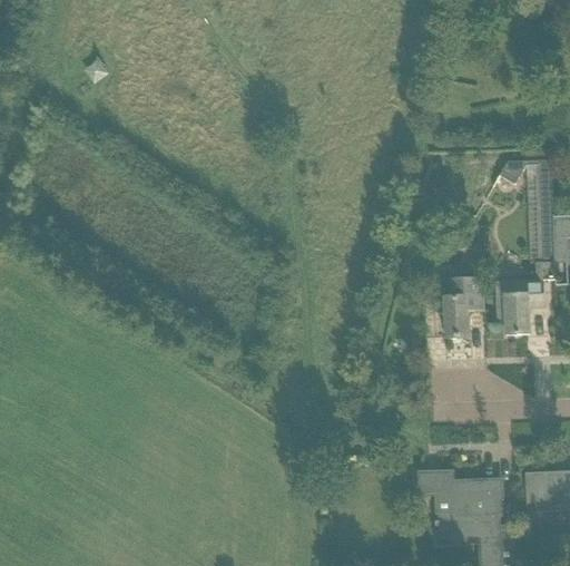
[(550,157),(534,158),(538,262),(553,261),(550,157)]
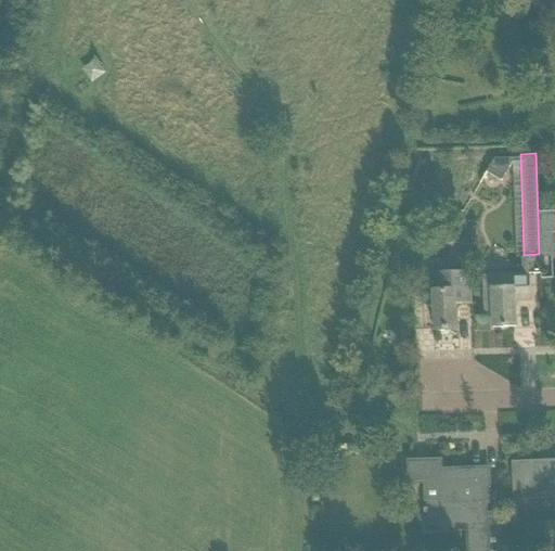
[(487,168),(501,178),(516,154),(494,155),(487,168)]
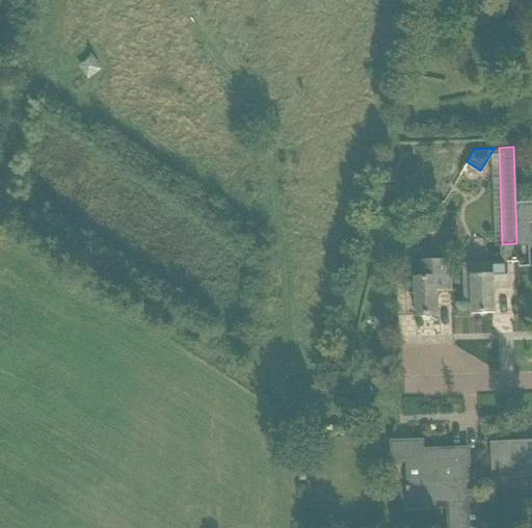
[(531,200),(517,201),(517,221),(519,242),(530,242),(531,265),(531,264),(531,200)]
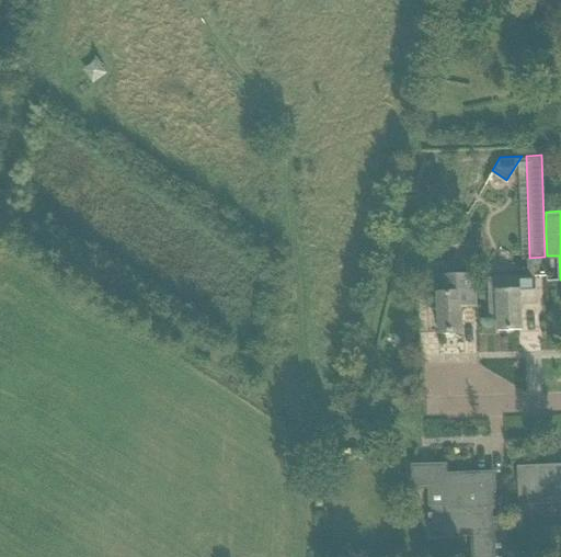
[(489,276),(490,311),(497,311),(499,328),(522,327),(521,302),(536,300),(535,274),(546,274),(545,257),(529,258),(527,258),(528,274),(489,276)]
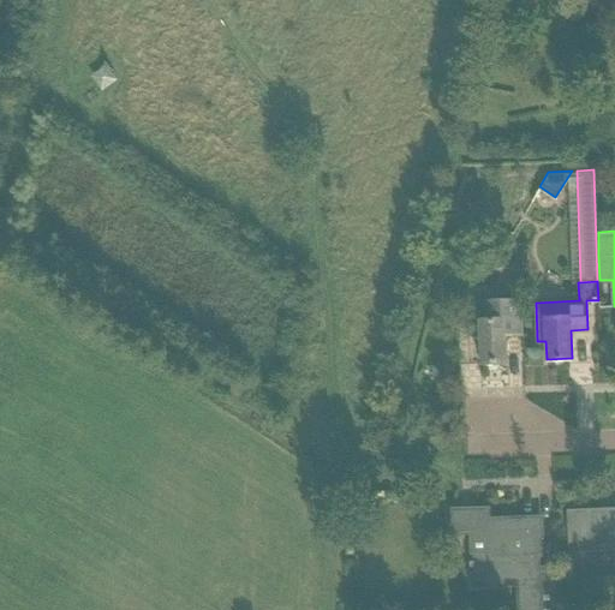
[(523,333),(521,309),(520,309),(520,295),(479,298),(481,320),(479,320),(481,362),(507,360),(506,333),(523,333)]
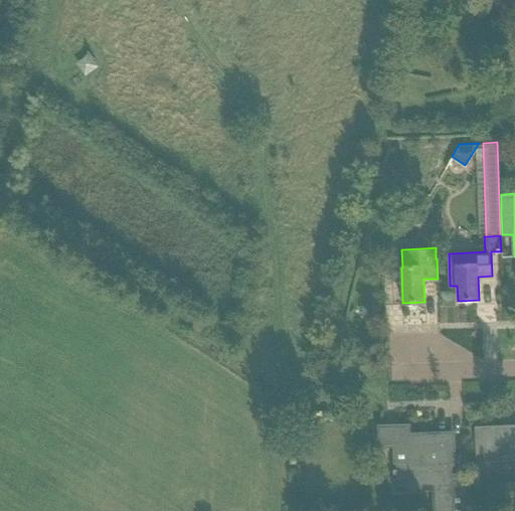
[(452,465),(457,465),(456,449),(454,449),(453,443),(443,443),(443,432),(408,434),(408,424),(379,426),(380,446),(392,445),(393,490),(433,489),(433,510),(467,510),(465,472),(452,473),(452,465)]
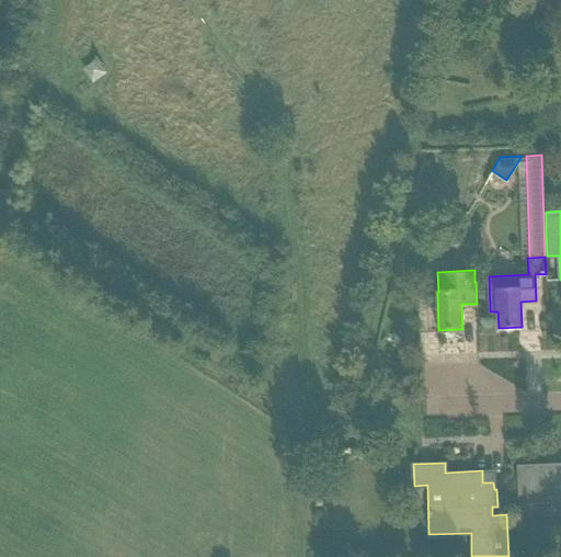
[(560,526),(552,527),(553,544),(560,544),(560,463),(519,465),(521,506),(531,504),(531,499),(560,498),(560,526)]
